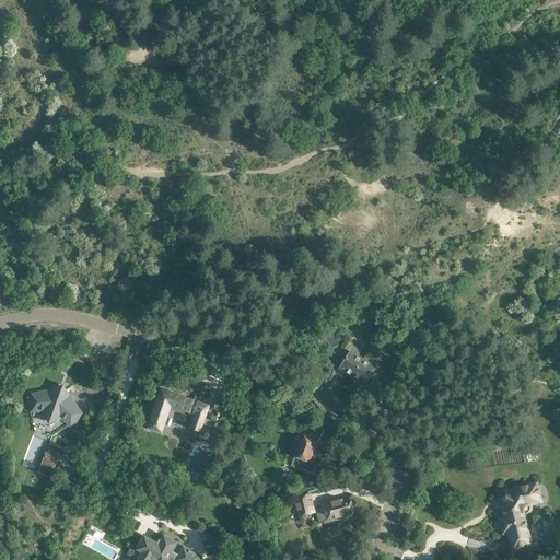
[(363,342),(371,347),(376,339),(369,334),(363,342)]
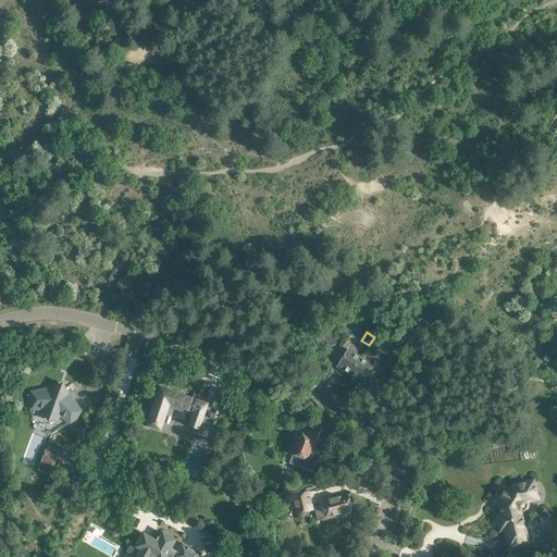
[(374,337),(369,345),(376,350),(382,342),(374,337)]
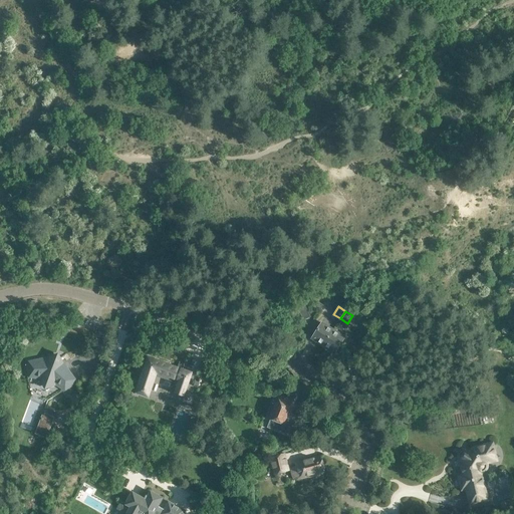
[(312,338),(323,345),(333,328),(322,321),(312,338)]
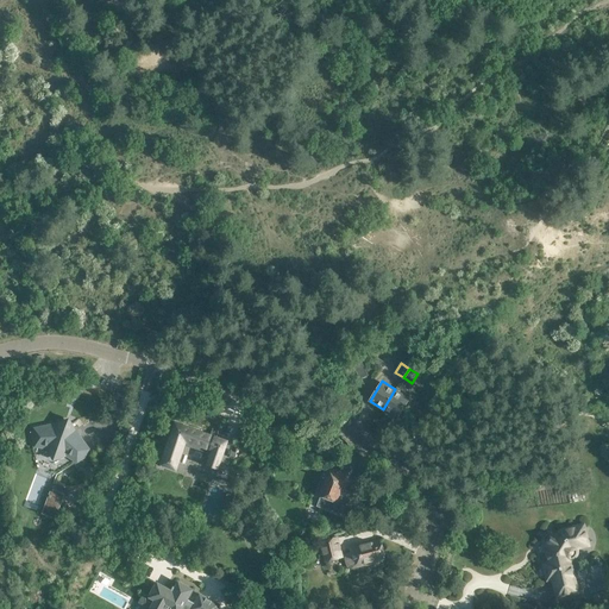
[(395,389),(383,409),(396,418),(409,397),(395,389)]
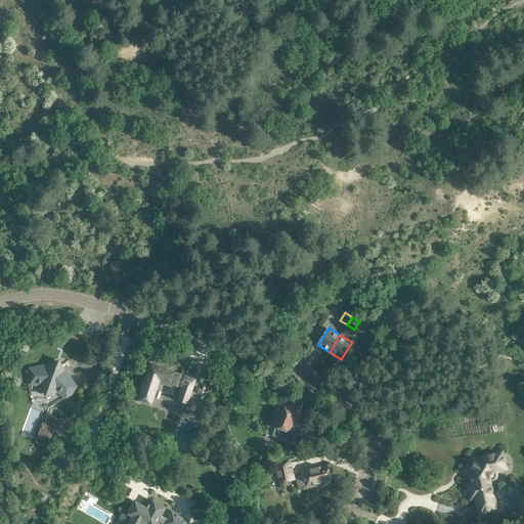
[(54,363),(30,368),(27,379),(29,384),(36,385),(36,386),(38,386),(39,385),(45,386),(45,389),(49,390),(44,407),(49,409),(73,393),(77,386),(61,366),(61,364),(61,362),(56,361),(54,362),(54,363)]
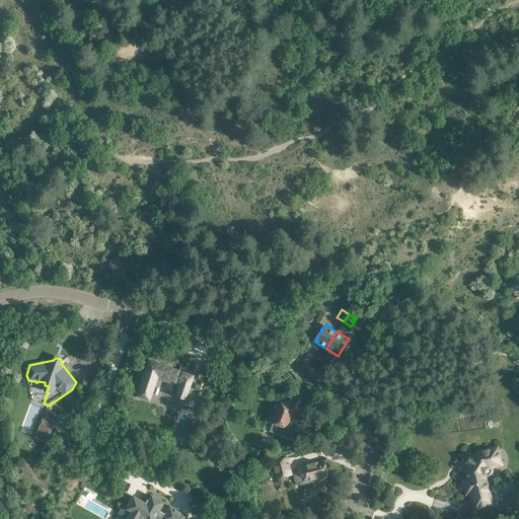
[(149,360),(137,394),(151,398),(159,378),(179,385),(175,397),(186,400),(195,375),(149,360)]
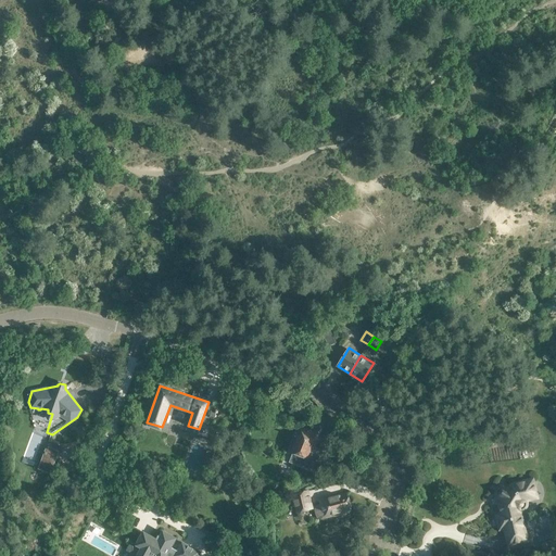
[(294,453),(294,454),(305,458),(305,457),(307,458),(311,449),(317,433),(310,430),(308,432),(301,429),(292,452),(294,453)]
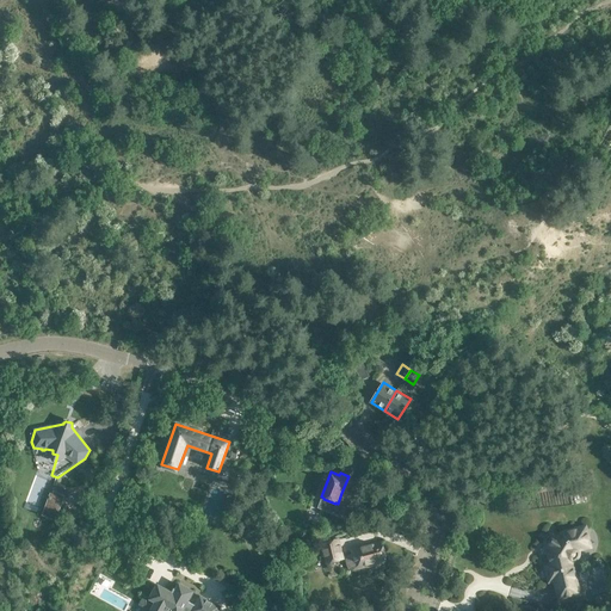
[(51,492),(42,517),(56,522),(65,497),(51,492)]
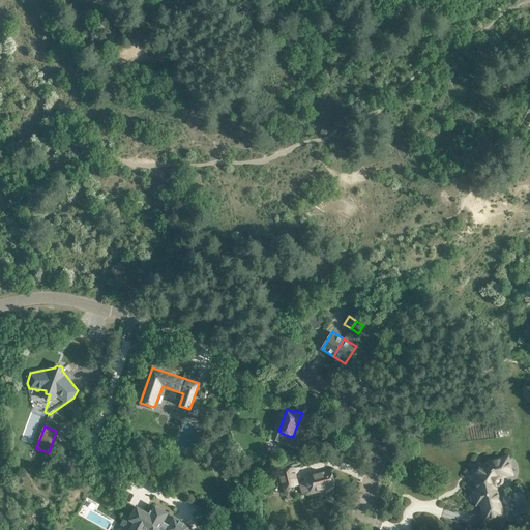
[(502,516),(495,487),(497,487),(501,482),(502,479),(500,473),(510,470),(507,458),(487,462),(484,467),(480,464),(474,474),(478,476),(475,480),(478,491),(473,492),(476,504),(481,503),(484,520),(502,516)]
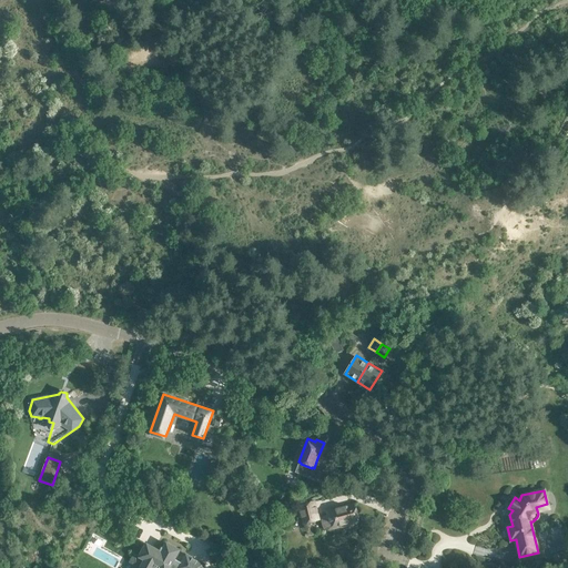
[(280,497),(271,500),(273,507),(281,505),(280,497)]
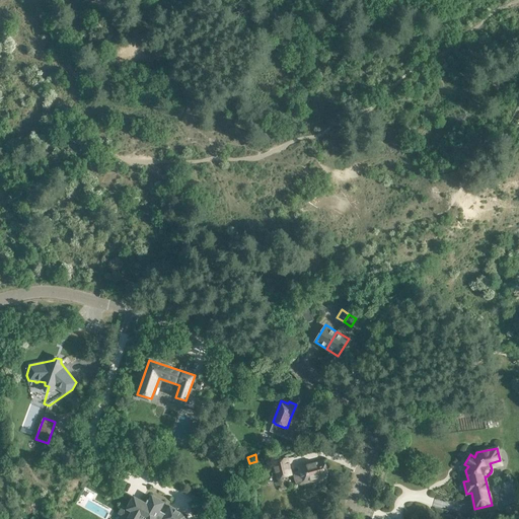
[(275,464),(278,478),(291,474),(287,458),(279,459),(275,464)]
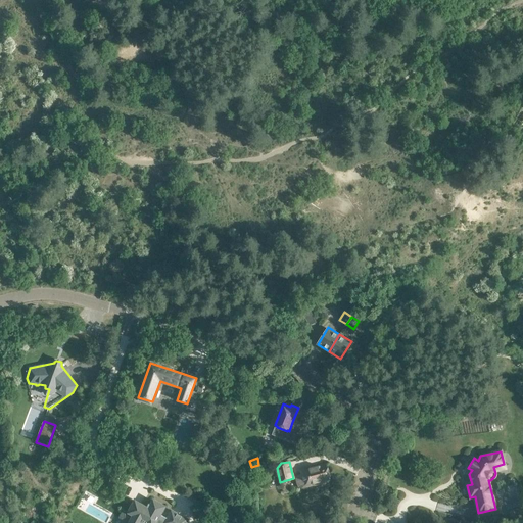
[(330,480),(327,467),(326,465),(300,471),(301,474),(295,476),(298,488),(330,480)]
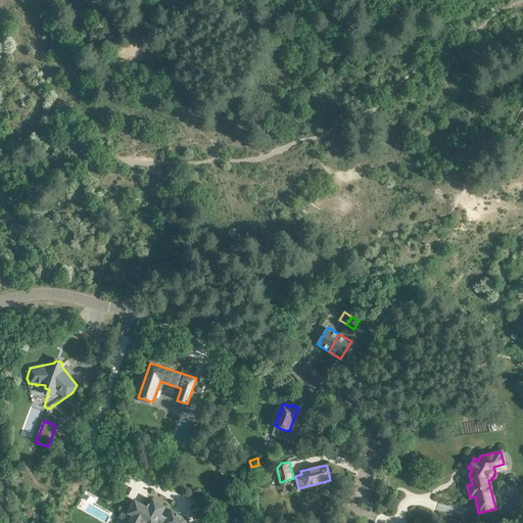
[(165,518),(161,515),(167,507),(152,498),(149,504),(148,504),(147,507),(135,500),(133,503),(128,511),(129,511),(128,512),(127,514),(132,516),(127,522),(187,522),(188,522),(188,519),(182,515),(182,516),(177,514),(178,513),(171,509),(165,518)]
